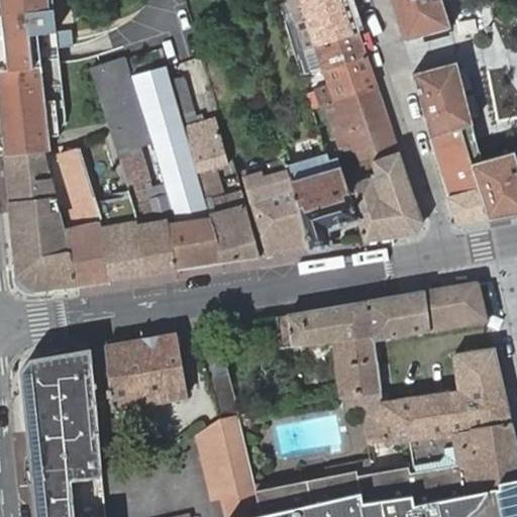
[(0,0),(0,121),(4,157),(42,152),(50,150),(48,133),(53,133),(59,131),(63,127),(66,122),(66,114),(58,44),(56,28),(52,0),(0,0)]
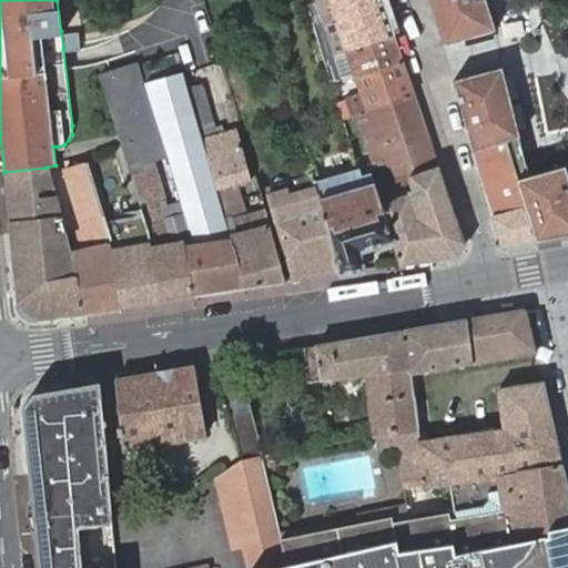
[(359,81),(359,80),(404,64),(382,0),(323,0),(351,84),(359,81)]
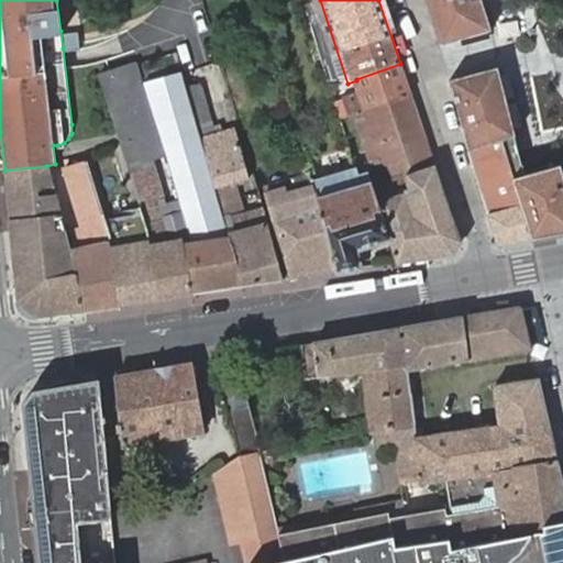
[(423,0),(439,45),(486,31),(476,0),(423,0)]
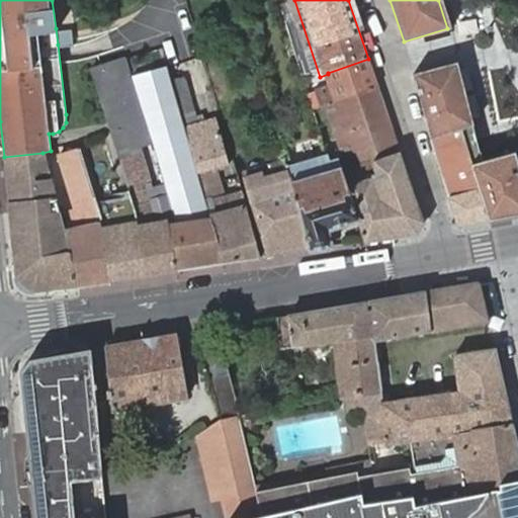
[(71,26),(56,28),(57,37),(72,35),(71,26)]
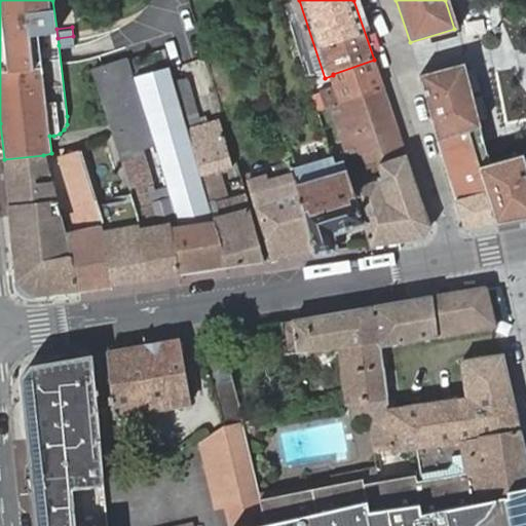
[(73,36),(58,38),(59,45),(74,44),(73,36)]
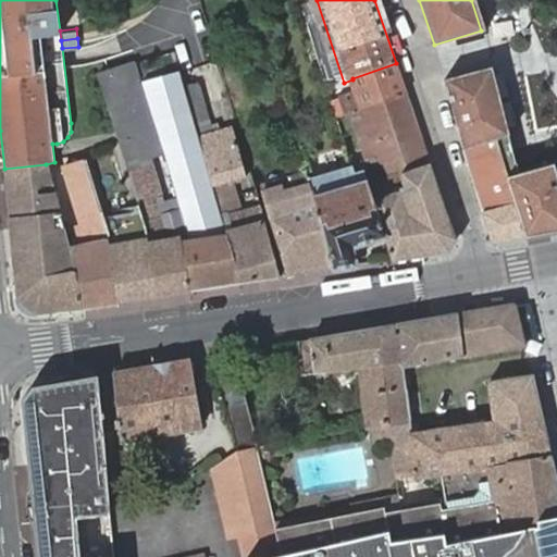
[(396,63),(353,78),(353,79),(357,94),(339,99),(346,115),(358,111),(368,108),(408,96),(396,63)]
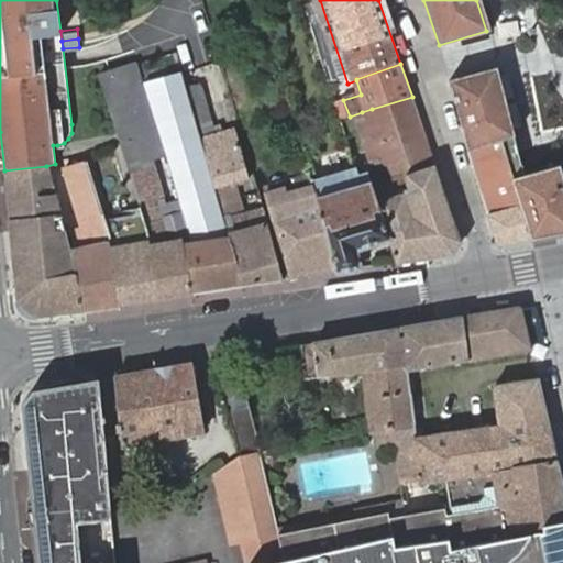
[(138,65),(98,77),(108,109),(142,213),(146,227),(158,298),(191,294),(144,87),(143,84),(138,65)]
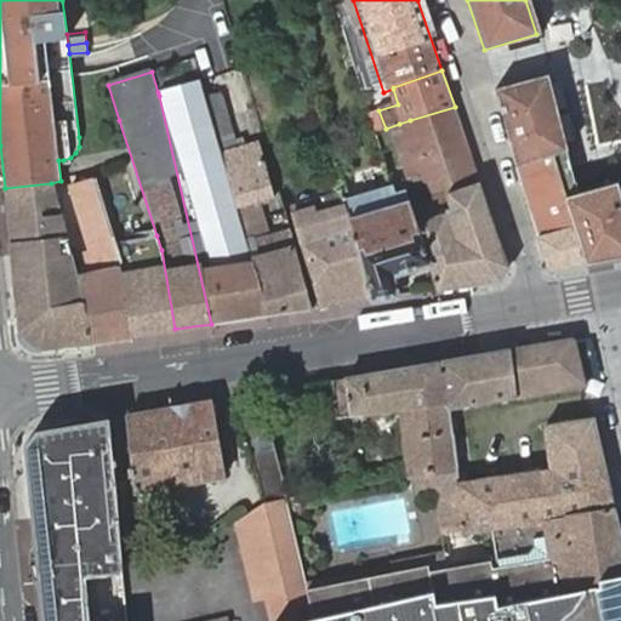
[(620,193),(619,183),(584,192),(548,75),(495,89),(517,167),(552,155),(587,266),(620,258),(620,193)]
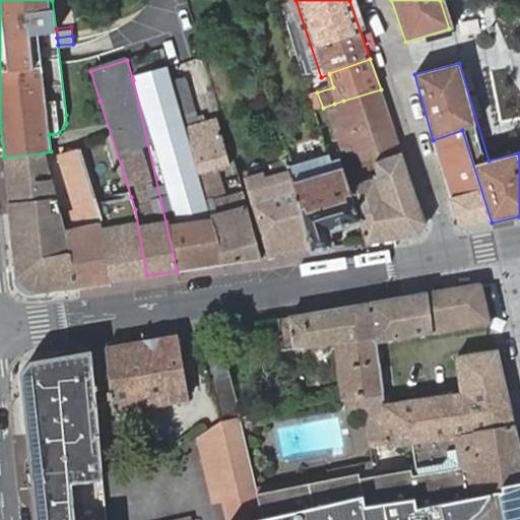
[(177,271),(222,264),(210,218),(197,174),(172,81),(169,67),(132,77),(133,80),(177,271)]
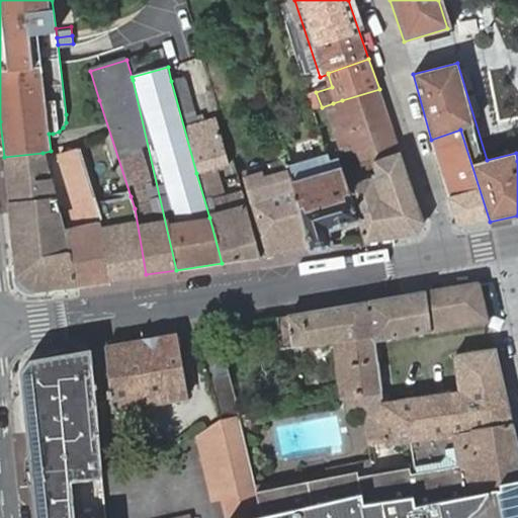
[(185,77),(171,81),(196,173),(230,164),(217,117),(198,123),(185,77)]
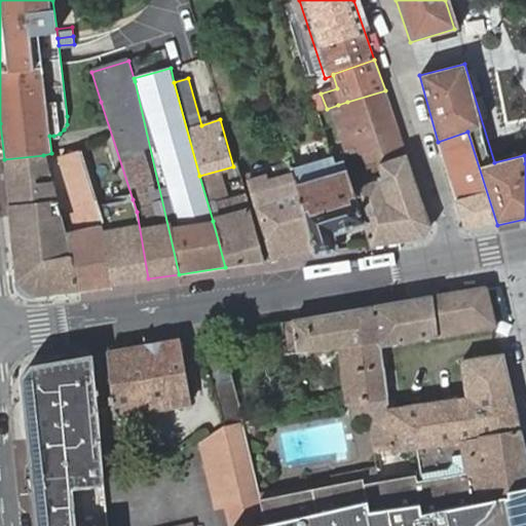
[(385,164),(408,158),(385,90),(347,102),(338,105),(355,159),(373,154),(382,152),(385,164)]
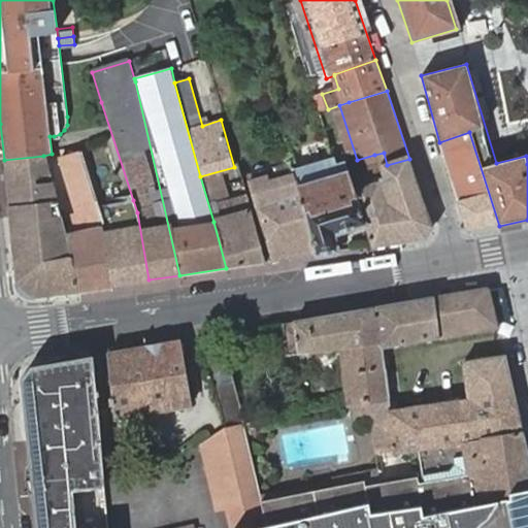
[(469,132),(439,142),(466,231),(470,231),(499,226),(469,132)]
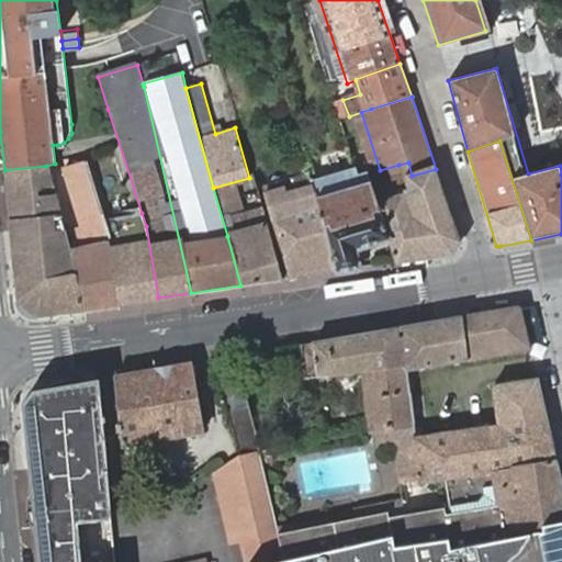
[(85,160),(63,168),(72,199),(94,192),(85,160)]
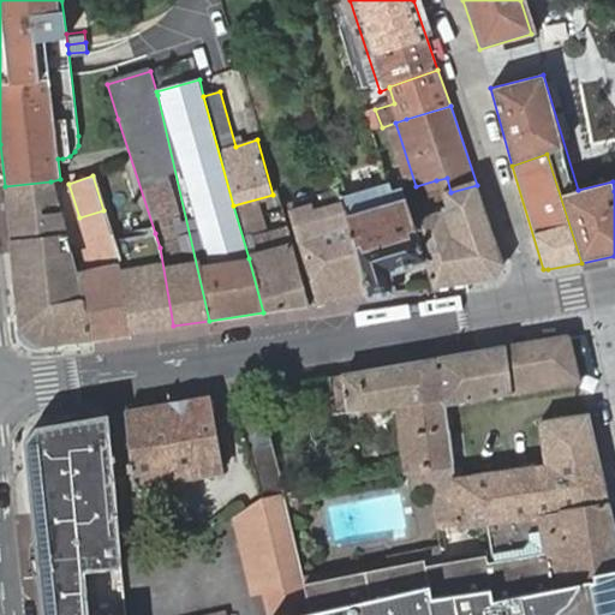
[(423,264),(430,287),(496,279),(505,264),(477,185),(451,192),(447,178),(436,180),(441,196),(446,212),(430,216),(427,201),(418,203),(413,187),(402,189),(423,264)]
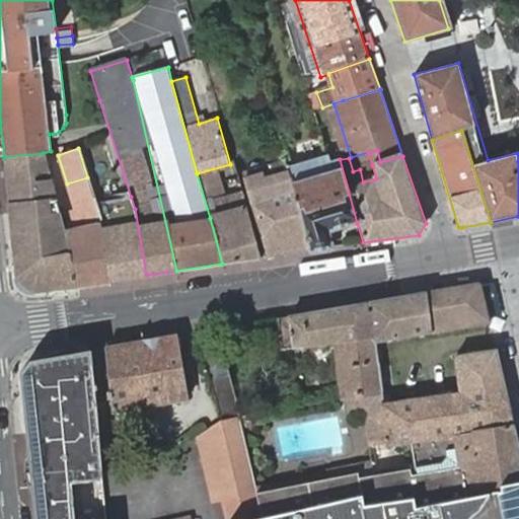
[(43,153),(4,157),(9,202),(24,201),(55,198),(45,161),(43,153)]
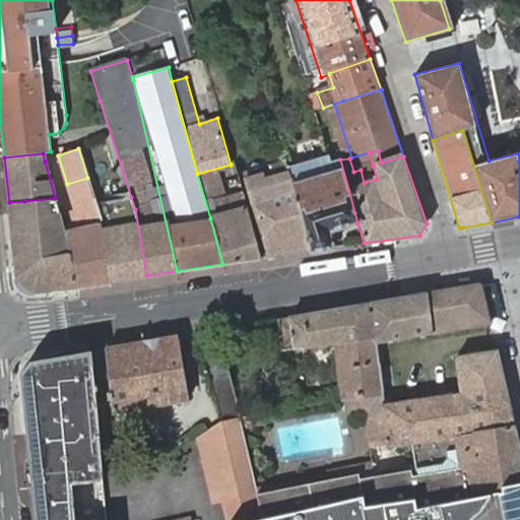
[(311,250),(331,247),(328,232),(358,223),(340,159),(338,154),(335,154),(287,169),(311,250)]
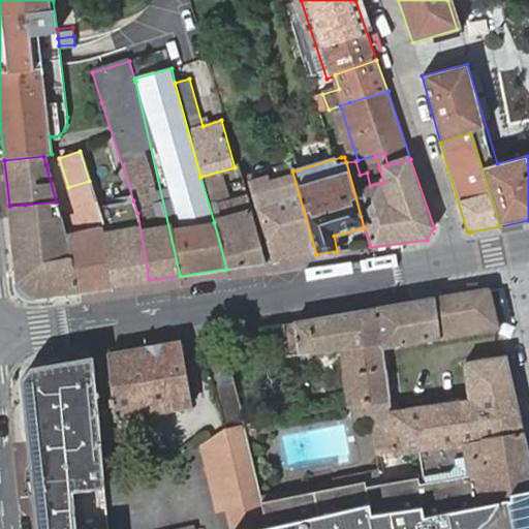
[(379,168),(367,173),(370,186),(383,182),(379,168)]
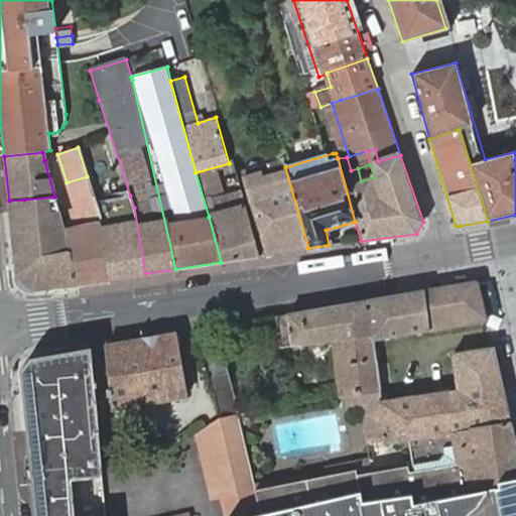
[(284,165),(242,178),(245,190),(264,255),(308,248),(284,165)]
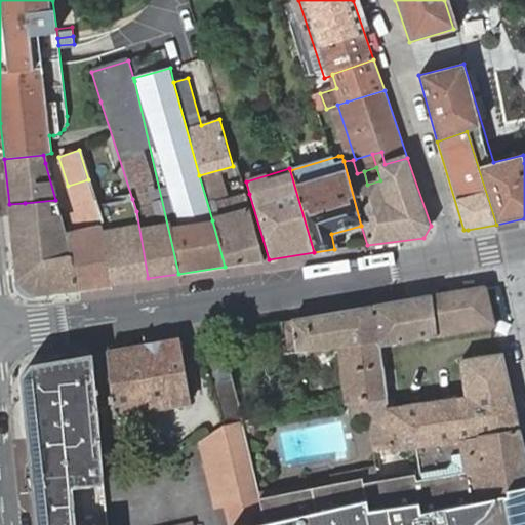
[(79,258),(72,259),(76,289),(111,284),(99,212),(96,204),(92,191),(88,179),(68,186),(85,240),(78,241),(79,258)]
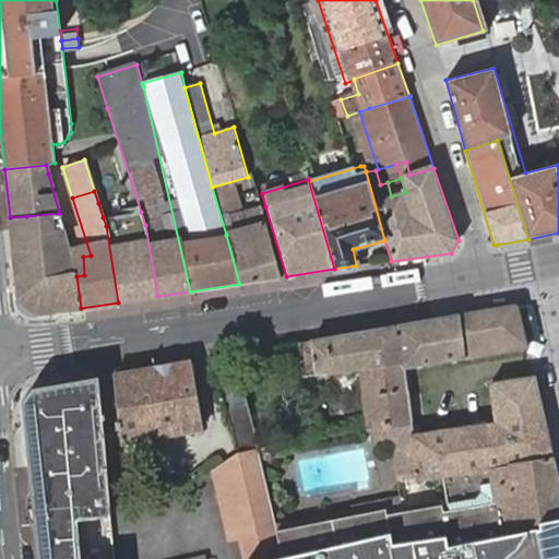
[(239,284),(286,276),(265,206),(230,215),(233,224),(239,222),(241,230),(235,233),(226,235),(239,284)]
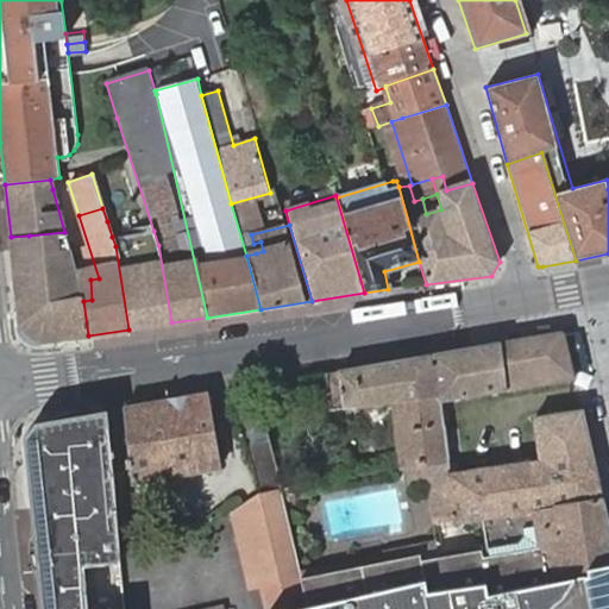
[(154,231),(112,237),(115,246),(129,330),(171,322),(158,245),(154,231)]
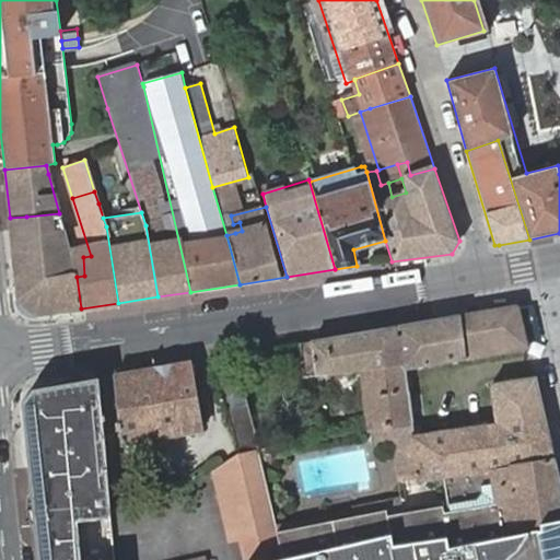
[(81,308),(77,277),(76,272),(73,257),(59,213),(26,217),(10,218),(20,306),(28,315),(57,313),(81,308)]
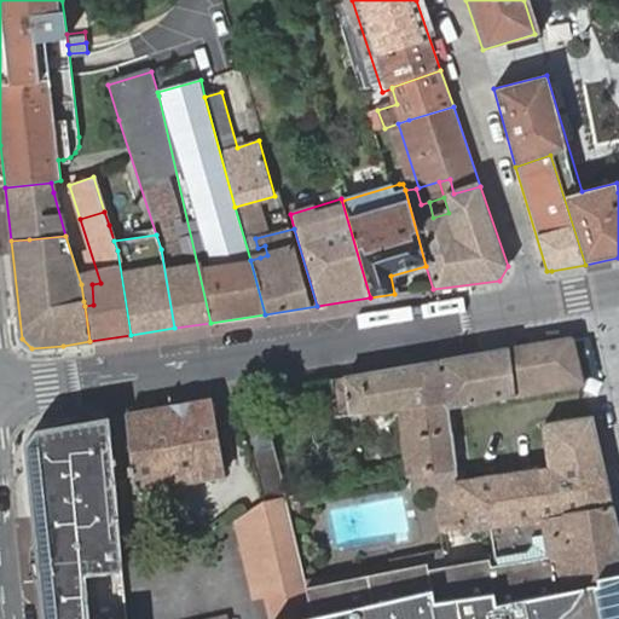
[(573,340),(507,351),(516,398),(584,387),(573,340)]
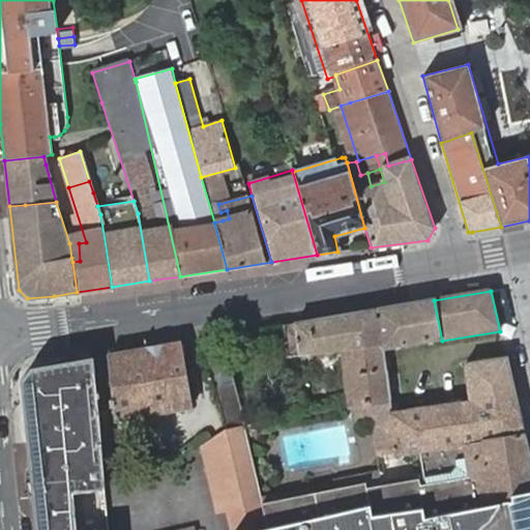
[(434,300),(377,310),(384,350),(386,349),(442,341),(434,300)]
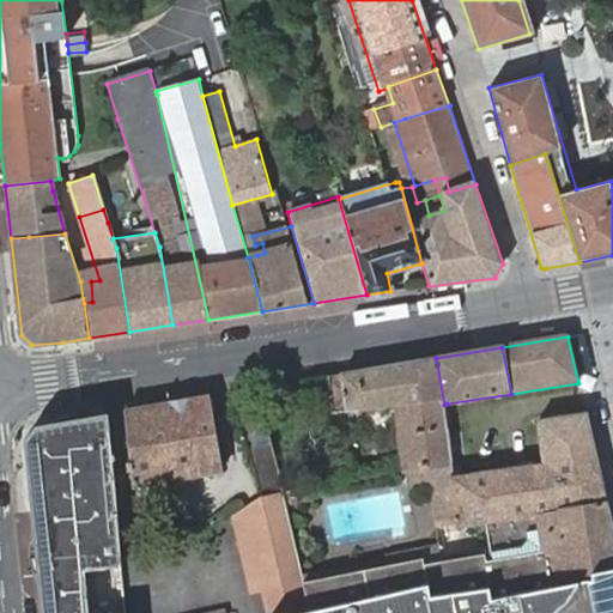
[(436,358),(326,377),(332,417),(362,413),(362,414),(395,410),(404,468),(419,466),(435,463),(454,462),(447,404),(444,405),(436,358)]
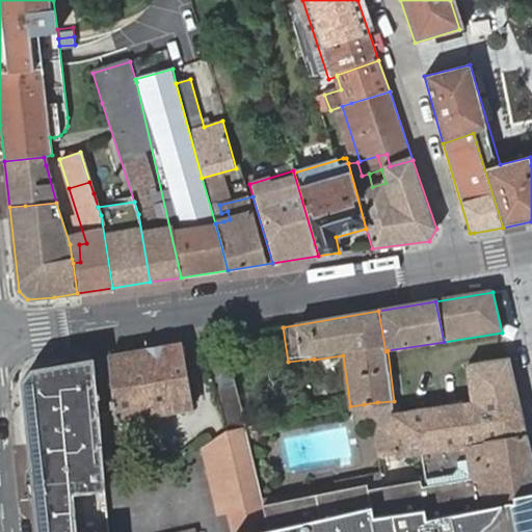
[(182,344),(109,356),(114,422),(141,417),(140,407),(170,402),(174,413),(192,409),(182,344)]
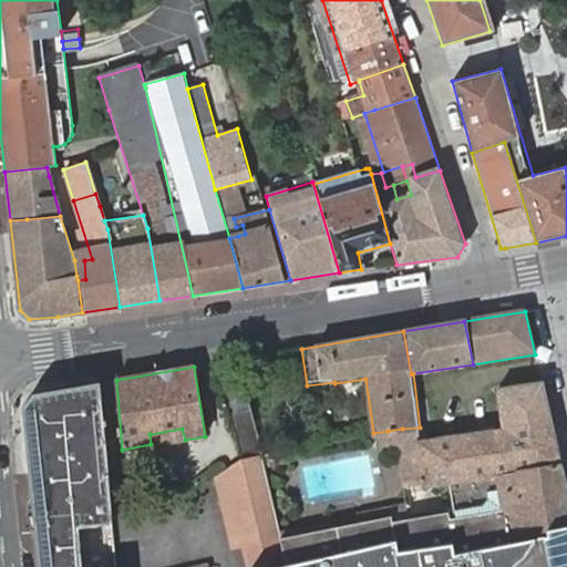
[(80,566),(78,528),(112,525),(101,383),(49,392),(32,409),(37,457),(47,566),(80,566)]
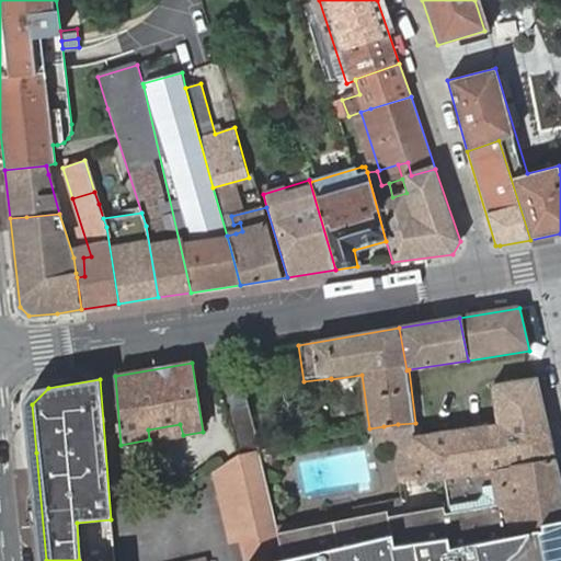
[(546,423),(536,379),(494,385),(499,425),(499,428),(546,423)]
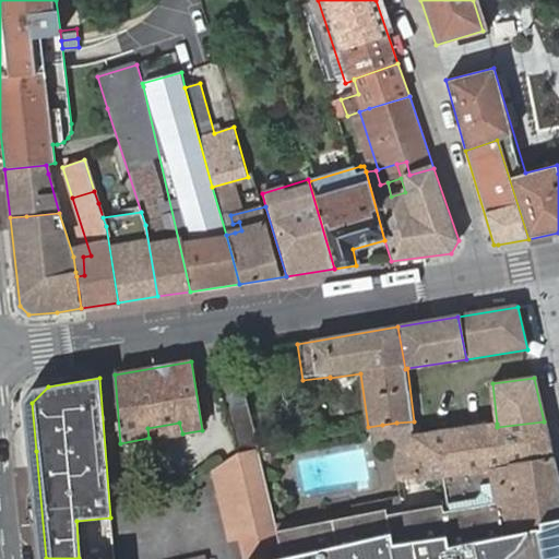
[(35,389),(24,400),(30,452),(38,558),(46,558),(36,451),(32,403),(48,387),(35,389)]
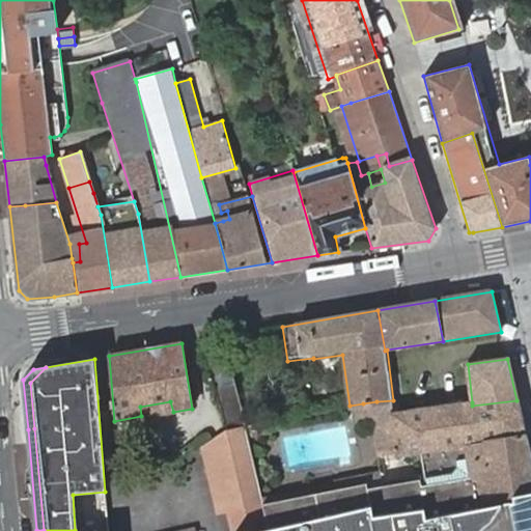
[(219,390),(229,424),(245,420),(235,386),(219,390)]
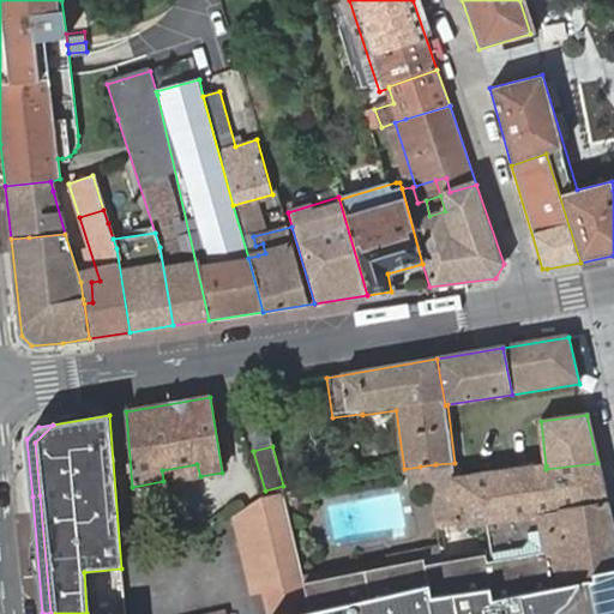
[(457,477),(455,463),(435,464),(441,531),(463,528),(457,477)]
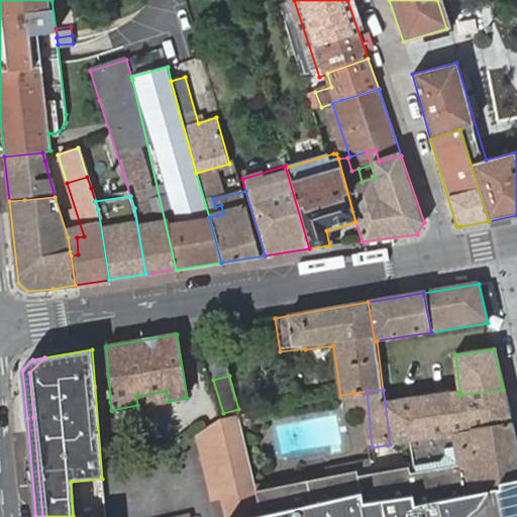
[(459,392),(385,402),(390,444),(409,441),(470,432),(511,426),(503,390),(459,395),(459,392)]
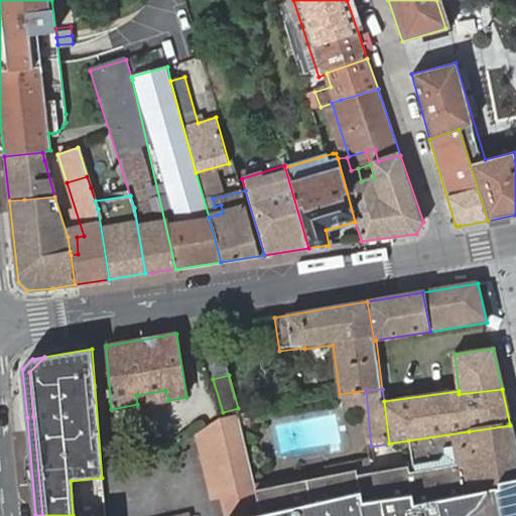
[(353,392),(340,394),(343,413),(346,412),(346,409),(356,408),(353,392)]
